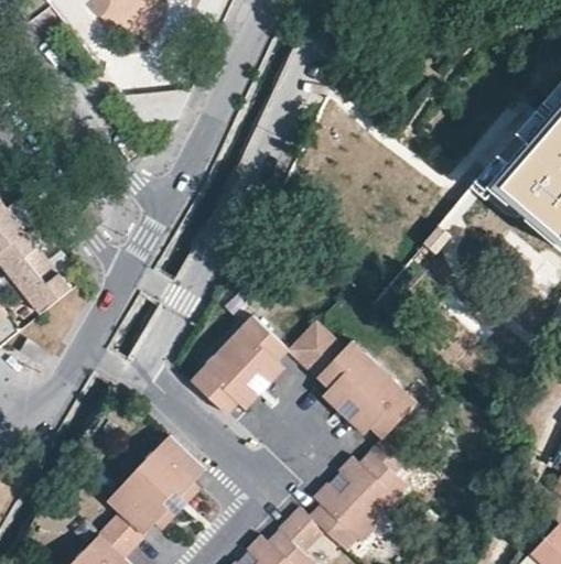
[(185,89),(119,95),(140,121),(172,119),(185,89)]
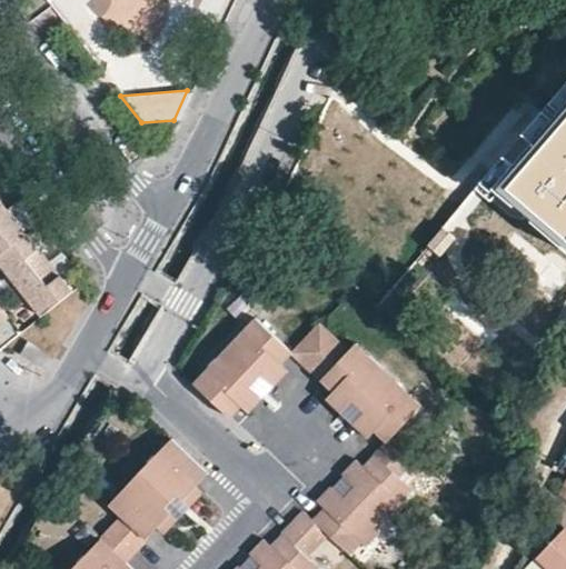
[(565,137),(504,210),(535,238),(527,248),(548,266),(565,243),(565,230),(565,229),(565,137)]
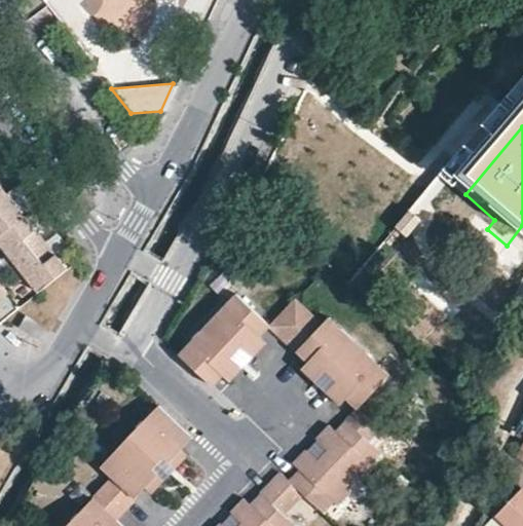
[(66,272),(0,188),(0,248),(36,295),(66,272)]
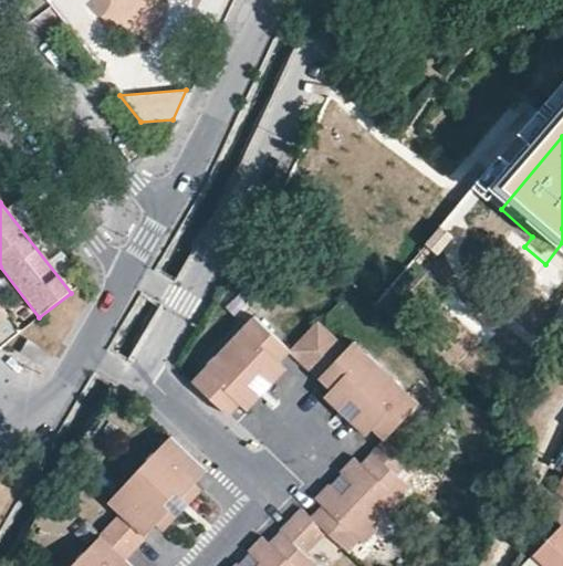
[(440,224),(425,241),(428,243),(414,260),(424,270),(454,238),(440,224)]
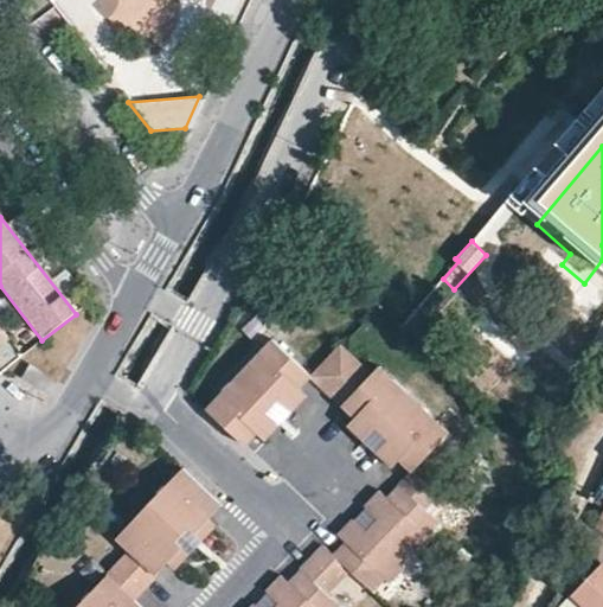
[(0,345),(10,338),(0,325),(0,345)]
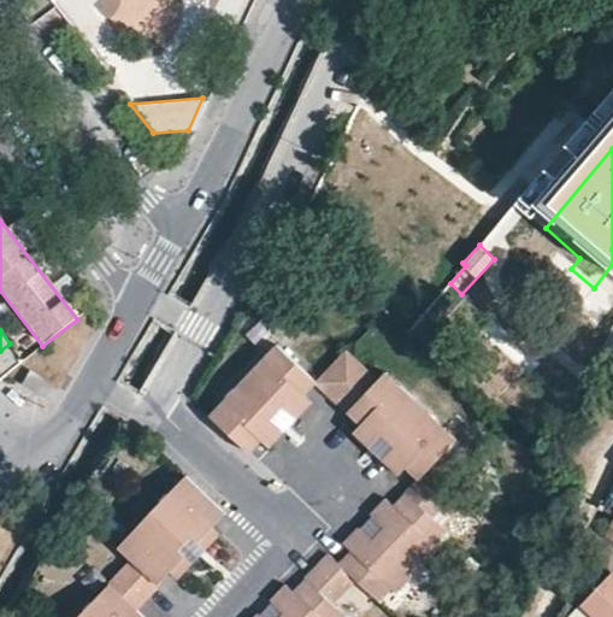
[(228,409),(214,423),(243,448),(255,436),(261,440),(278,423),(283,418),(277,412),(283,405),(290,410),(305,394),(317,382),(275,344),(247,374),(252,377),(240,389),(235,386),(219,401),(228,409)]
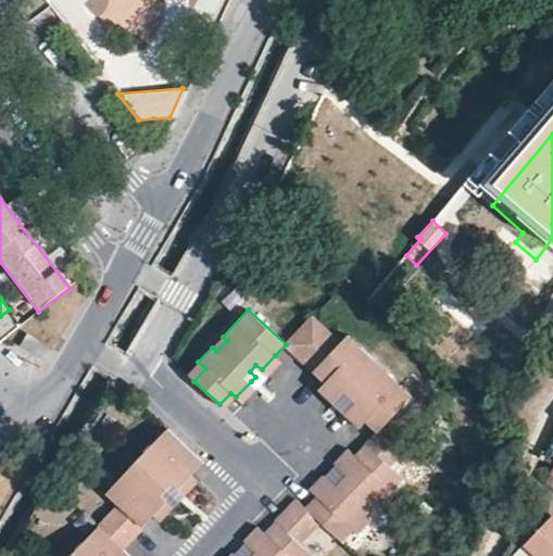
[(312,316),(286,344),(312,368),(317,364),(328,375),(323,380),(338,393),(343,397),(348,393),(354,399),(350,404),(362,416),(377,429),(410,393),(384,369),(379,374),(367,363),(372,358),(356,345),(350,351),(339,341),(312,316)]
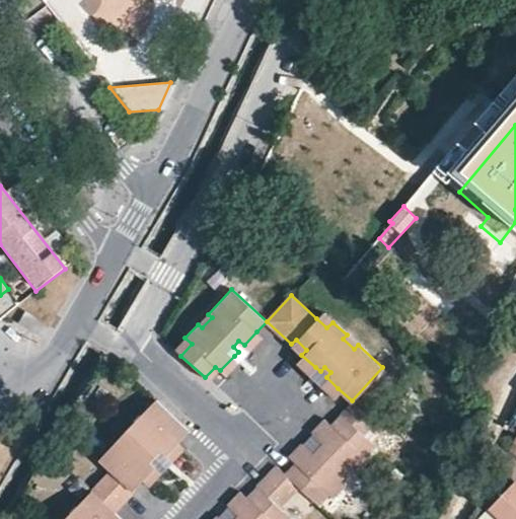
[(44,322),(25,311),(19,321),(38,334),(44,322)]
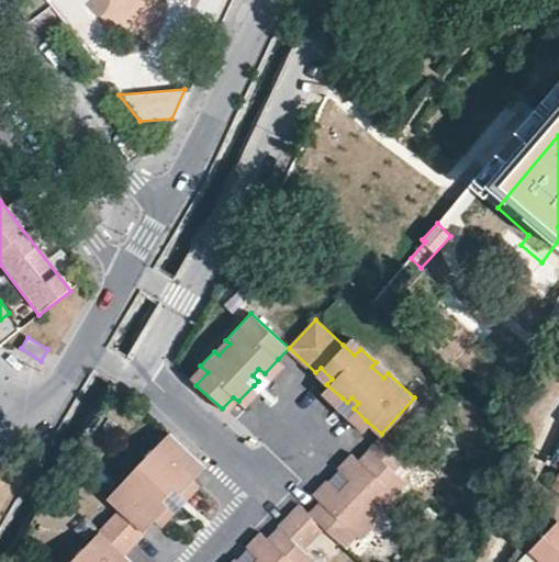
[(349,337),(343,345),(354,355),(360,349),(349,337)]
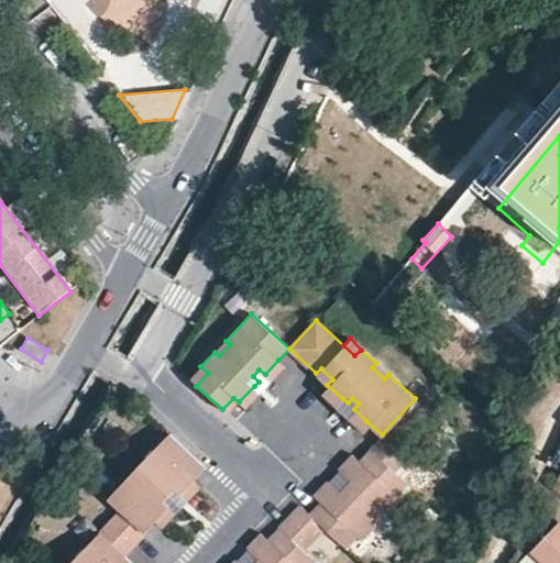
[(226,341),(215,352),(219,355),(230,344),(226,341)]
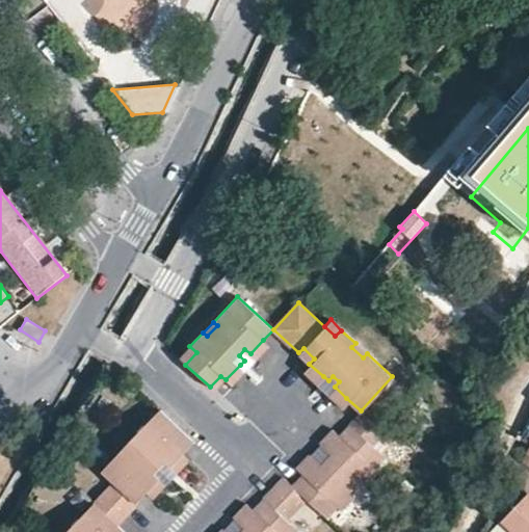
[(268,346),(263,340),(250,353),(254,357),(256,360),(268,346)]
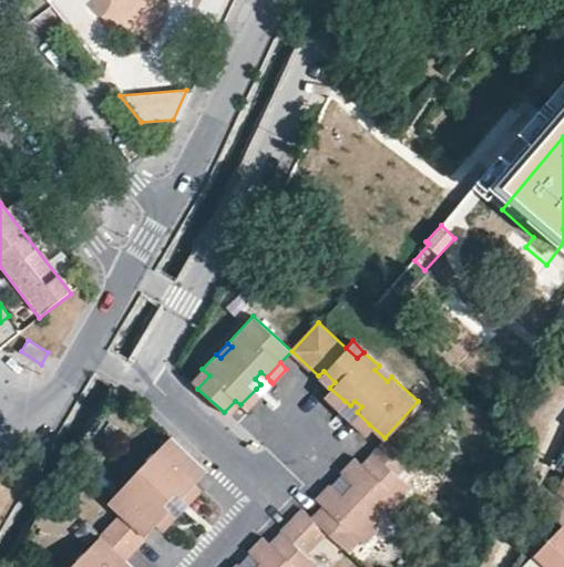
[(391,377),(379,366),(375,370),(387,381),(391,377)]
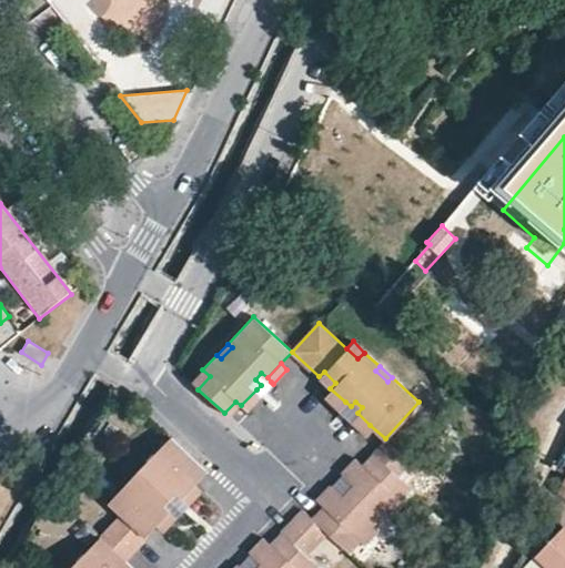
[(191,382),(198,389),(210,376),(202,369),(191,382)]
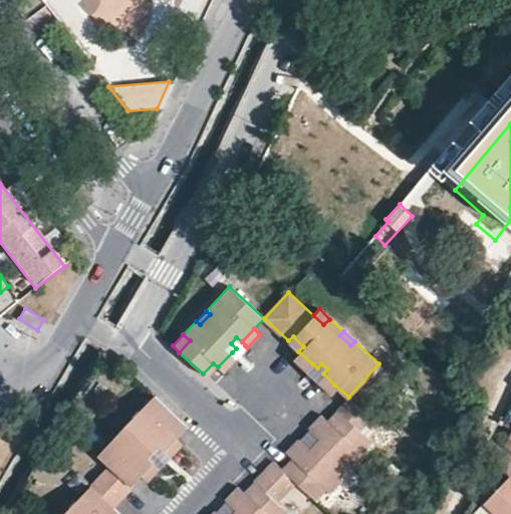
[(293,336),(288,340),(298,351),(303,346),(293,336)]
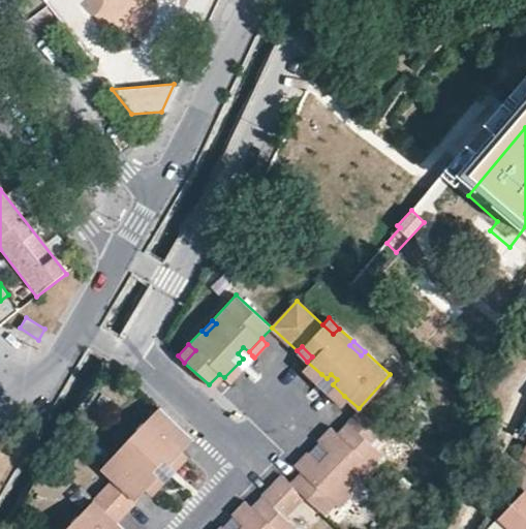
[(252,355),(249,351),(243,347),(238,353),(243,359),(239,363),(243,366),(252,355)]
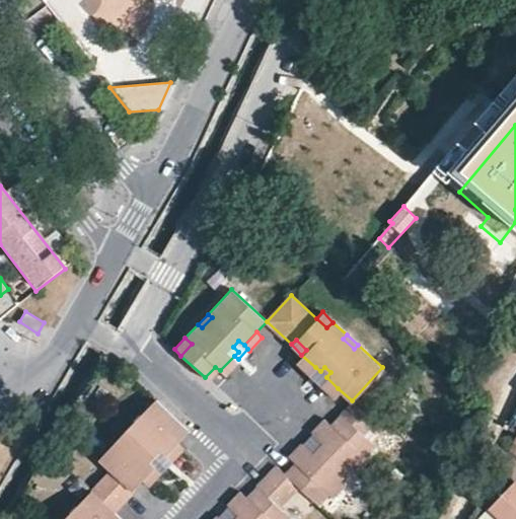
[(310,373),(315,367),(301,355),(295,362),(309,375),(310,373)]
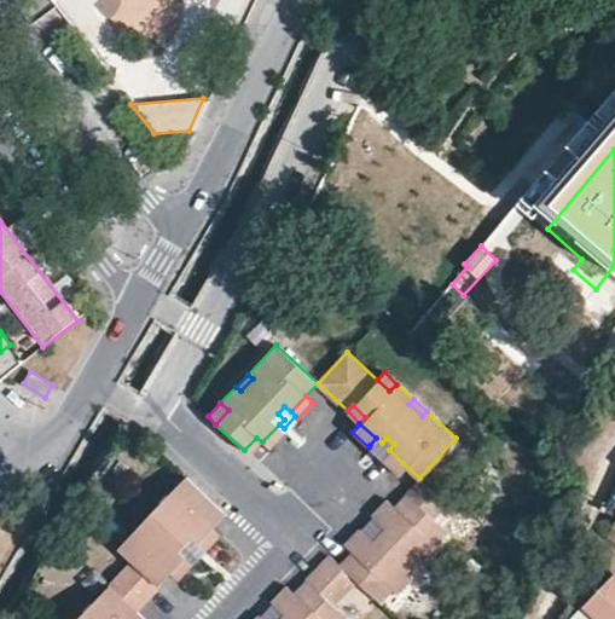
[(284,428),(279,424),(262,441),(268,449),(285,431),(284,428)]
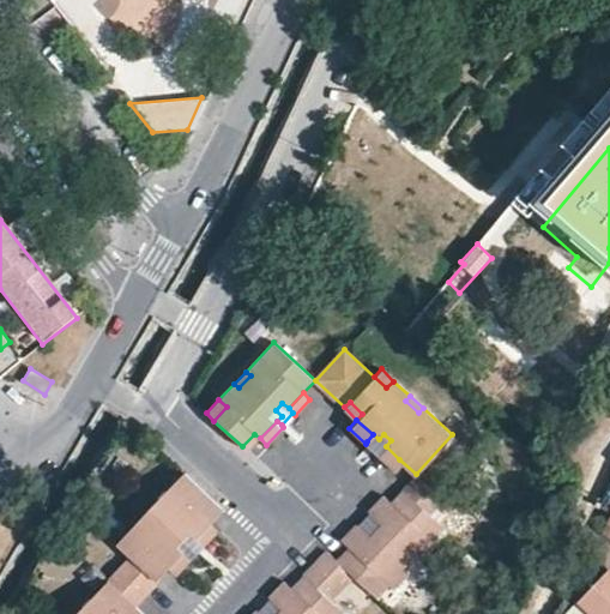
[(254,434),(242,446),(247,451),(260,438),(254,434)]
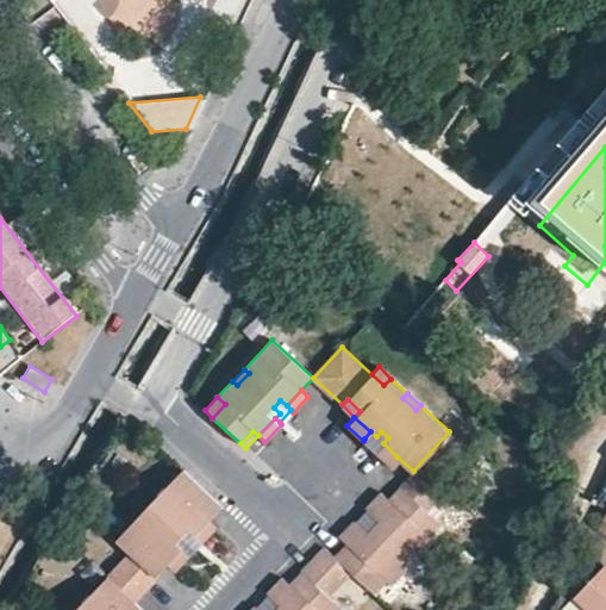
[(364,439),(378,449),(383,443),(376,436),(370,431),(364,439)]
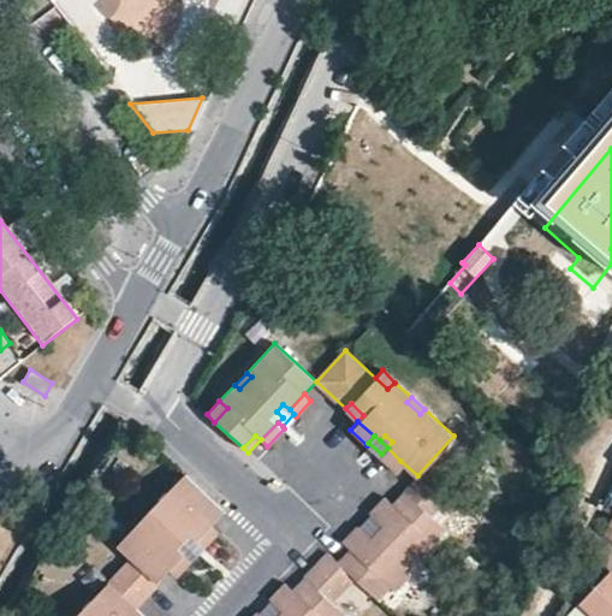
[(392,469),(400,461),(387,448),(381,454),(379,457),(392,469)]
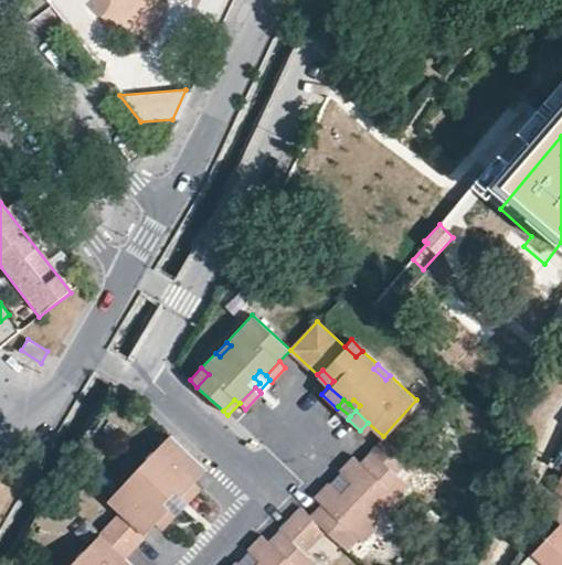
[(171,435),(160,446),(166,451),(177,441),(171,435)]
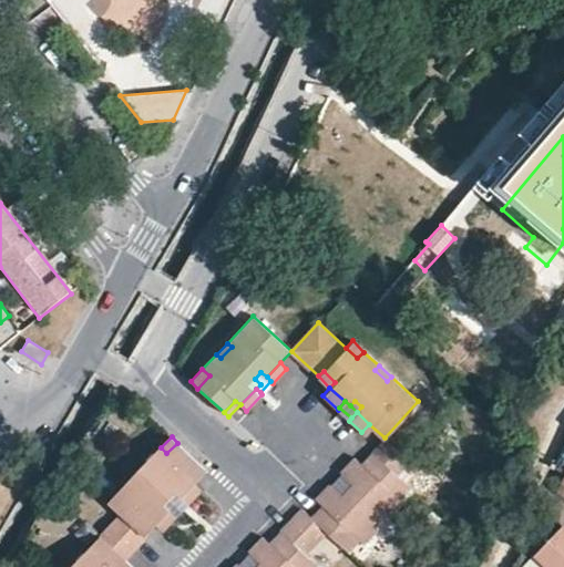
[(410,460),(385,437),(359,463),(352,455),(338,471),(339,473),(349,481),(338,493),(328,484),(327,483),(314,497),(318,503),(307,514),(299,507),(266,542),(260,536),(245,550),(247,553),(257,560),(250,566),(242,566),(237,563),(236,560),(229,566),(315,566),(321,560),(309,549),(325,532),(341,547),(352,536),(358,540),(361,544),(376,529),(371,526),(382,514),(388,518),(401,504),(396,498),(412,480),(401,470),(410,460)]
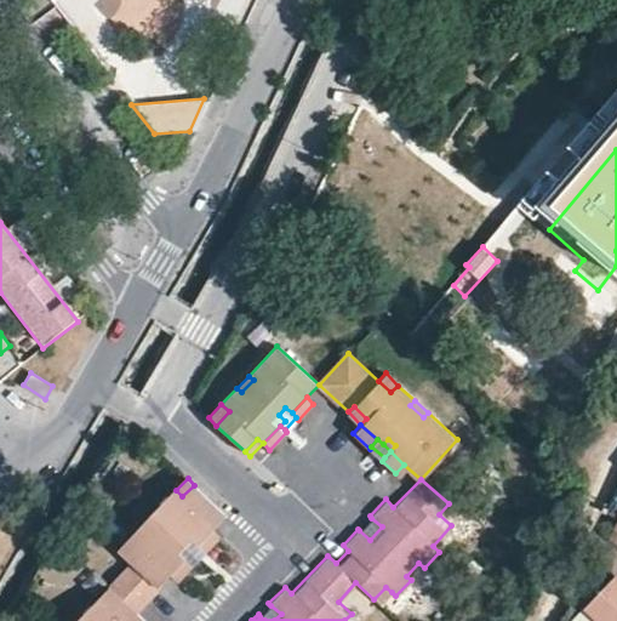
[(144,620),(136,613),(171,574),(184,559),(178,551),(184,546),(192,552),(200,543),(215,528),(209,522),(220,508),(194,485),(182,496),(176,490),(118,552),(130,563),(81,615),(87,620),(86,620),(144,620)]
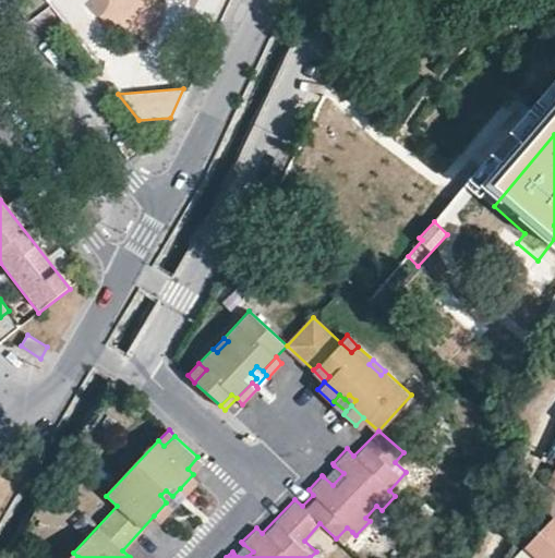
[(204,463),(197,457),(188,469),(193,474),(204,463)]
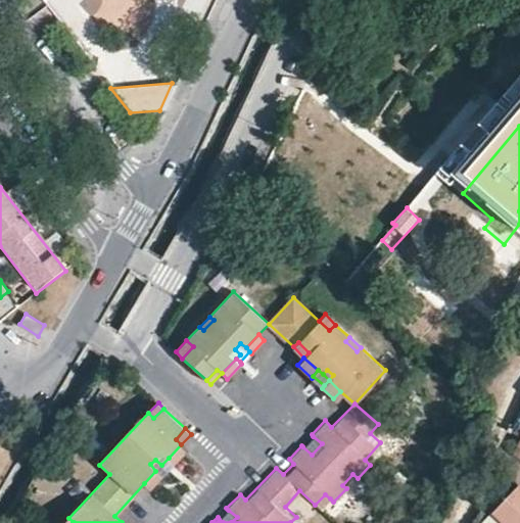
[(322,443),(313,436),(302,446),(312,455),(322,443)]
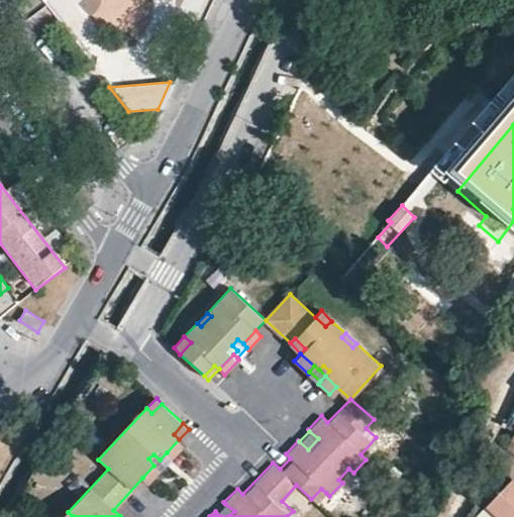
[(186,446),(179,439),(167,452),(172,457),(174,459),(186,446)]
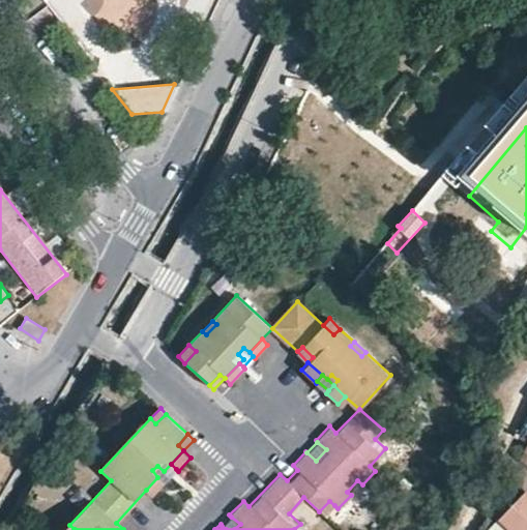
[(176,469),(171,464),(164,471),(157,466),(152,470),(157,477),(164,481),(176,469)]
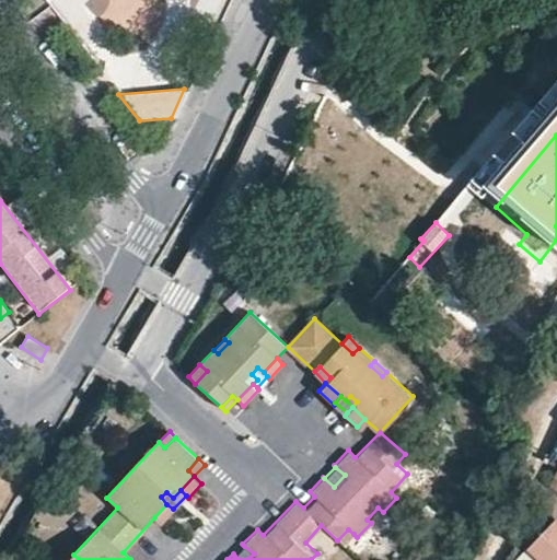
[(173,509),(166,504),(154,517),(162,524),(175,511),(173,509)]
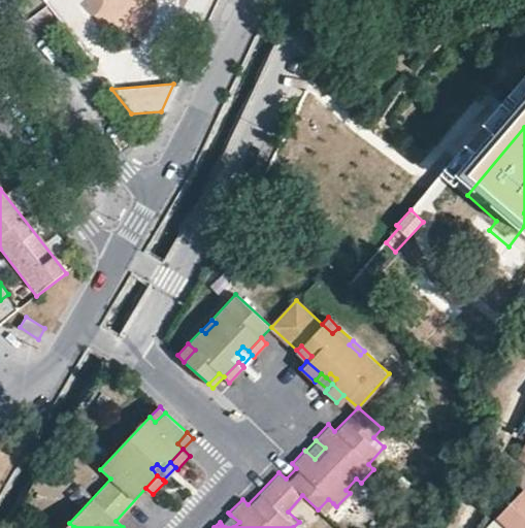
[(524,527),(524,493),(522,490),(497,516),(511,527),(524,527)]
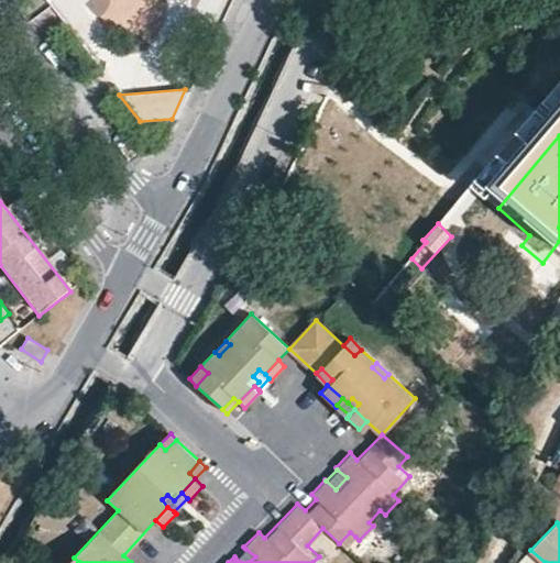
[(344,549),(355,537),(350,532),(339,543),(344,549)]
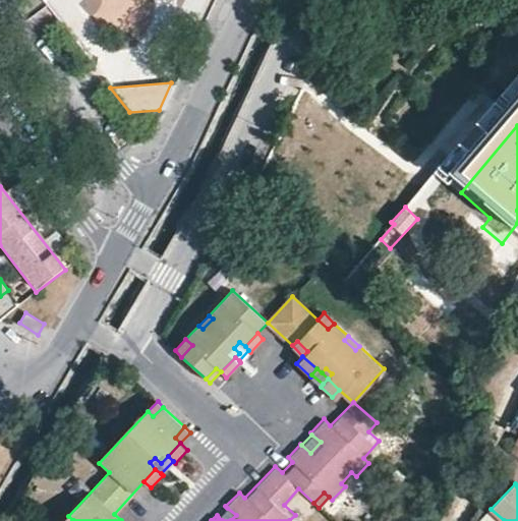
[(227,508),(218,517),(222,520),(230,520),(236,515),(227,508)]
